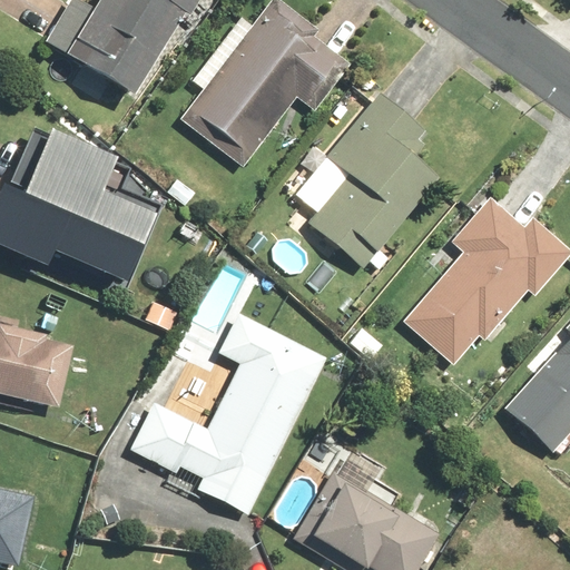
[(200,0),(99,0),(95,8),(82,0),(71,0),(45,41),(136,100),(200,0)]
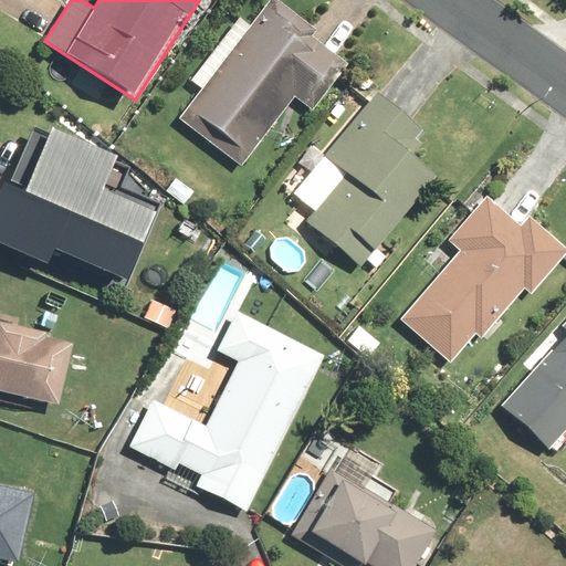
[(239,166),(295,95),(315,111),(349,66),(314,38),(320,31),(281,0),(271,0),(252,25),(242,18),(191,81),(200,87),(177,117),(239,166)]
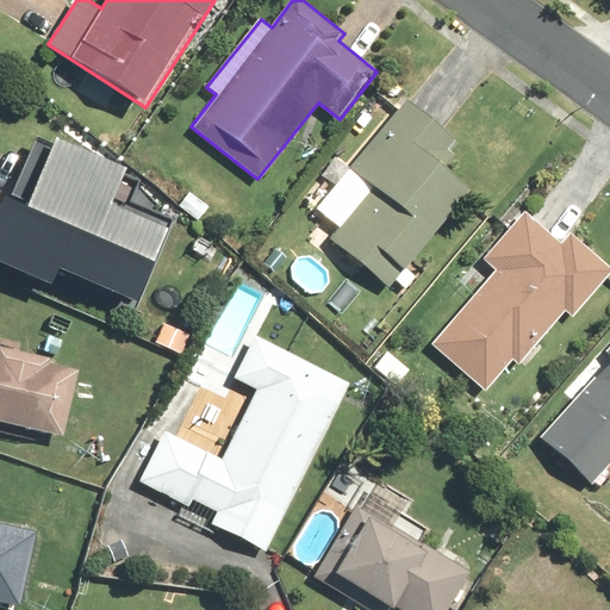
[(391,290),(474,191),(441,163),(458,143),(406,100),(349,167),(374,187),(330,238),(391,290)]
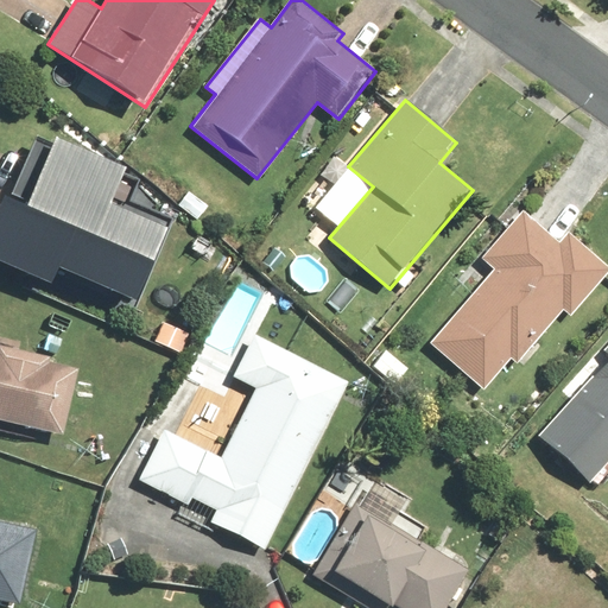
[(0,268),(33,283),(40,265),(134,302),(166,222),(113,201),(125,171),(78,152),(70,172),(45,163),(26,213),(1,202),(0,203),(0,268)]
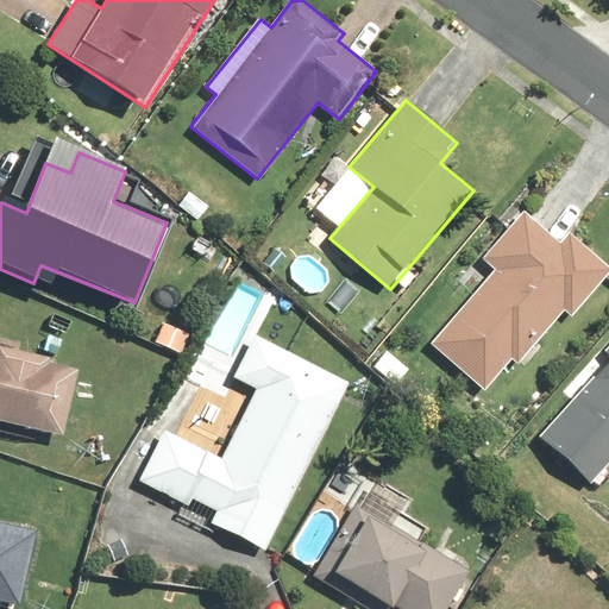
[(483,259),(495,270),(431,344),(484,389),(513,356),(518,359),(562,308),(572,316),(608,271),(608,269),(567,234),(559,244),(523,212),(483,259)]
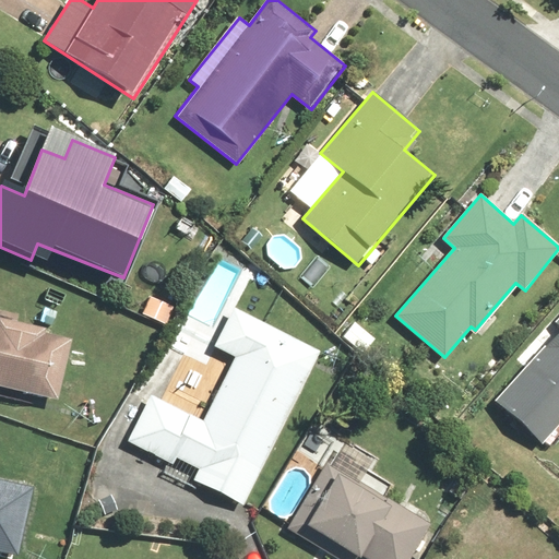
[(245,507),(323,351),(236,307),(216,346),(237,356),(203,421),(151,394),(126,443),(173,467),(177,459),(201,471),(194,482),(245,507)]
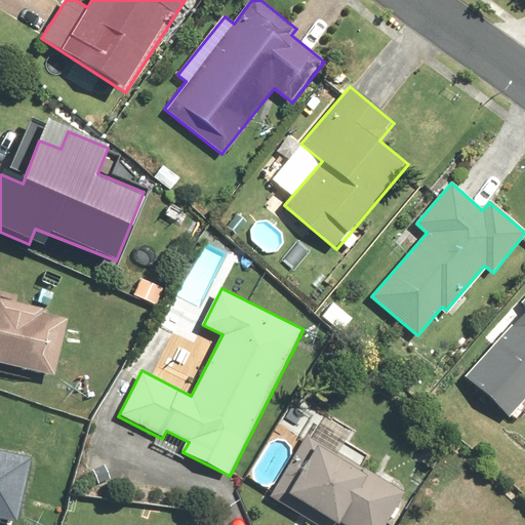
[(508,416),(524,399),(524,296),(505,318),(512,326),(465,373),(508,416)]
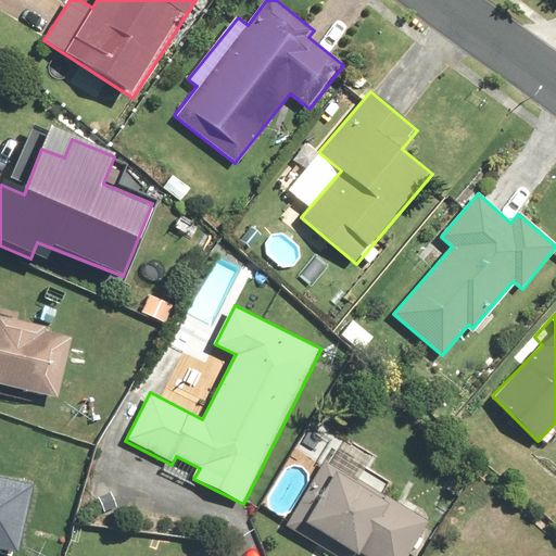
[(0,317),(0,384),(59,397),(73,333),(0,317)]
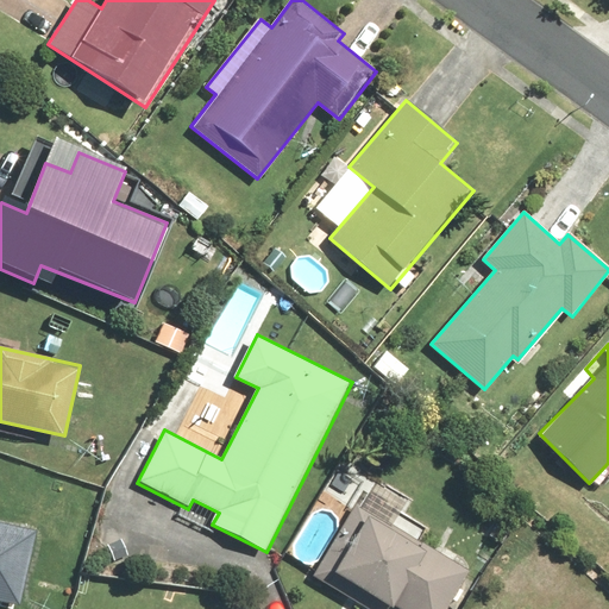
[(362,608),(395,608),(396,608),(397,608),(449,608),(470,572),(355,506),(312,581),(362,608)]
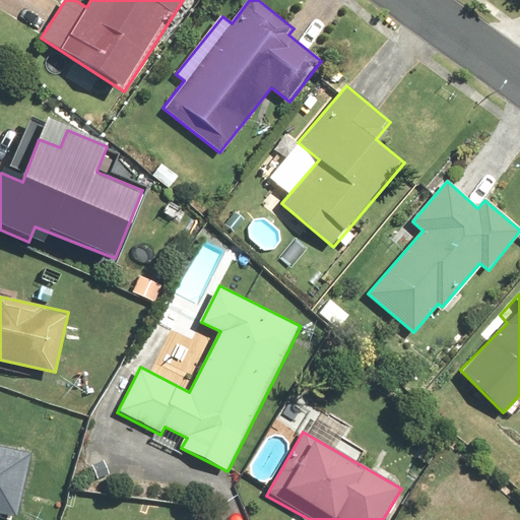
[(34,451),(0,444),(0,512),(19,517),(34,451)]
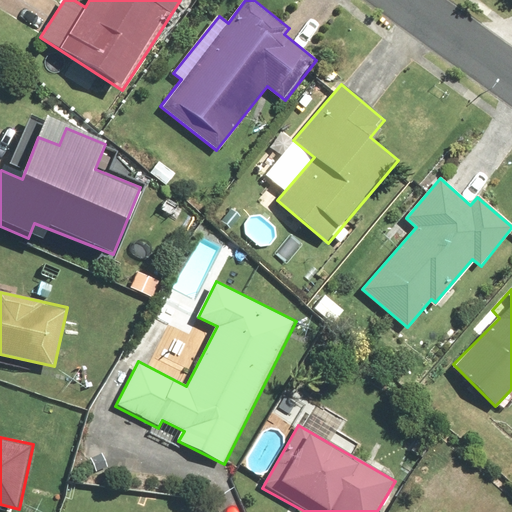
All buildings are outlined.
